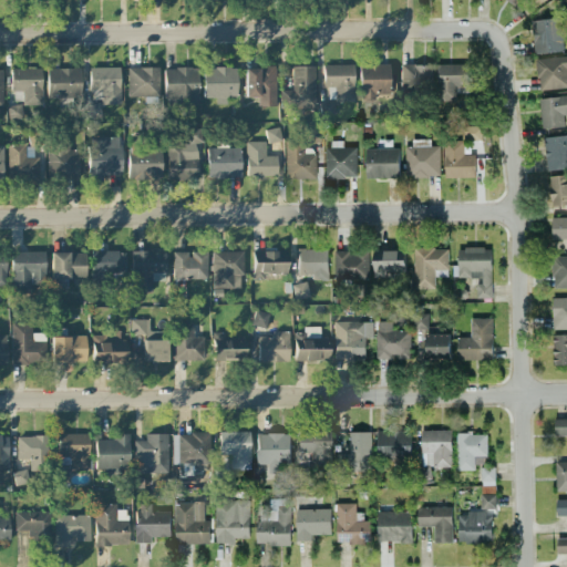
[(564,51),(562,18),(532,19),(533,52),(564,51)]
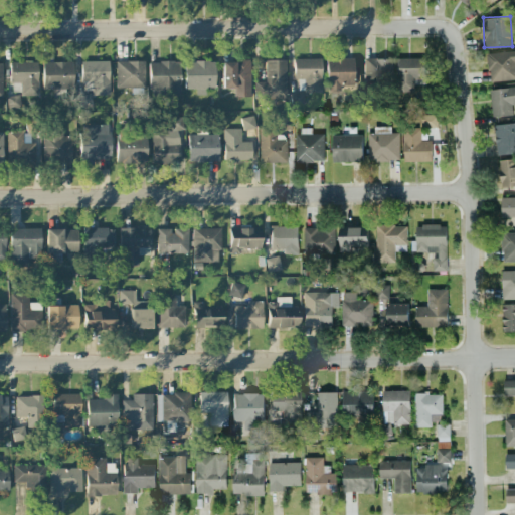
[(489,80),(514,77),(514,50),(486,52),(489,80)]
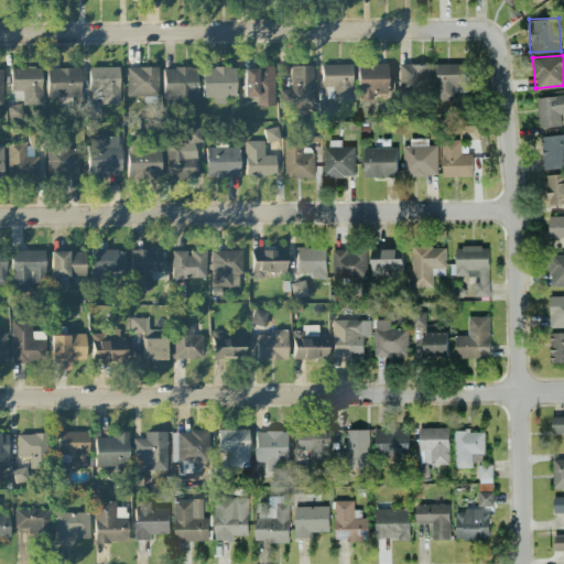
[(465,64),(437,63),(436,93),(465,94),(465,64)]
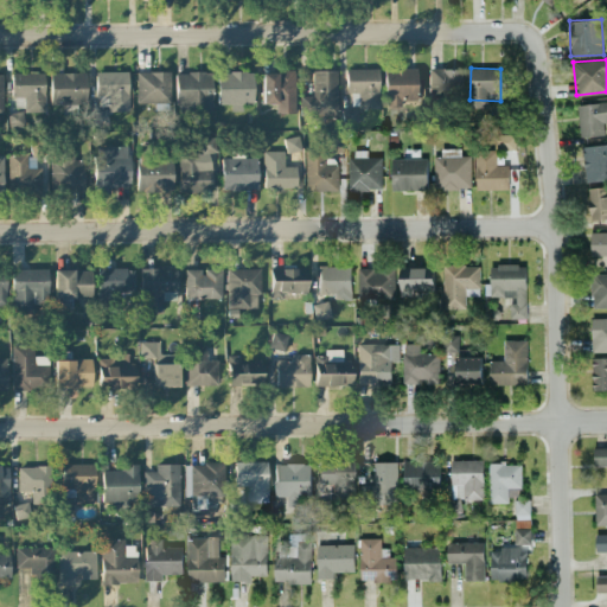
[(379,70),(346,69),(346,94),(359,94),(358,109),(378,109),(379,70)]
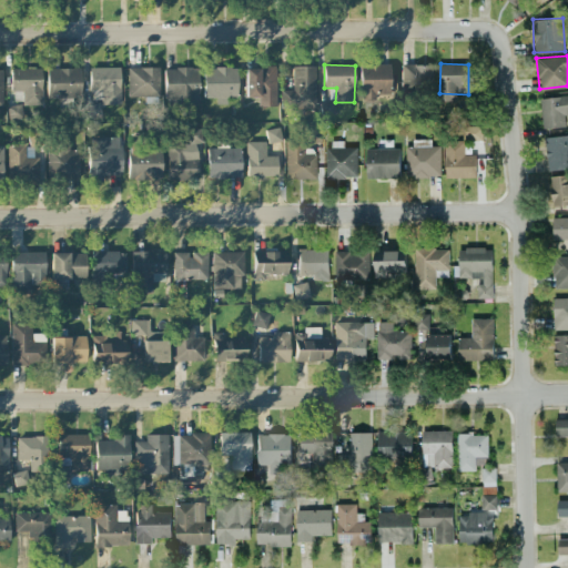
[(391,94),(389,64),(359,66),(361,101),(375,101),(375,94),(391,94)]
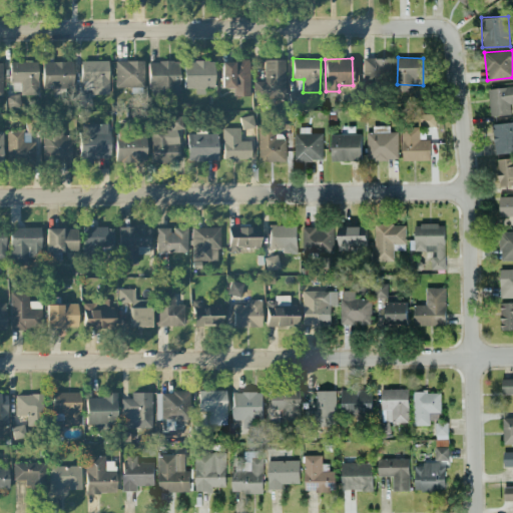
[(362,59),(363,81),(395,80),(394,58),(362,59)]
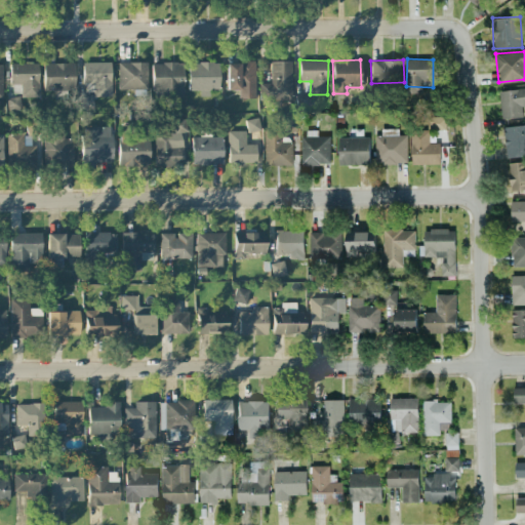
[(226,63),(227,90),(239,90),(239,98),(255,98),(255,62),(226,63)]
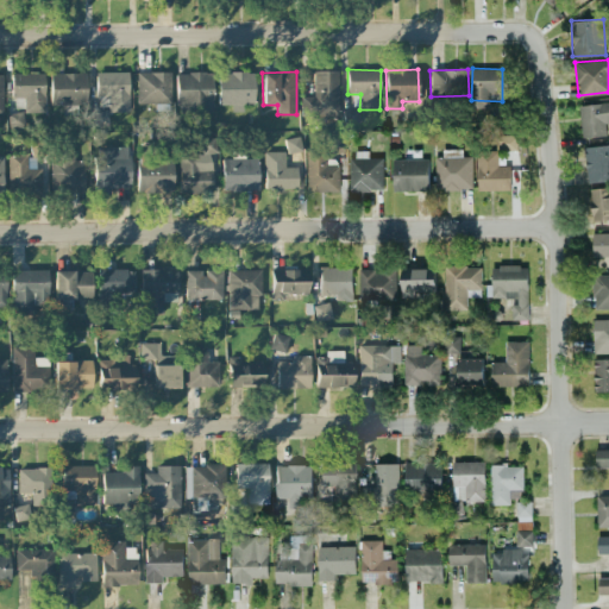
[(301,117),(339,115),(338,71),(313,71),(313,96),(301,98),(301,117)]
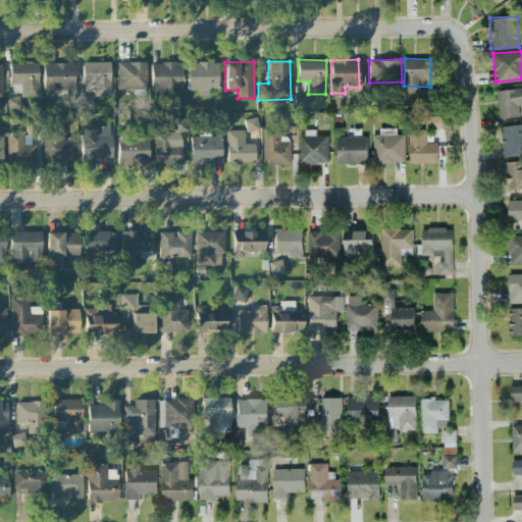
[(110,62),(83,62),(83,96),(80,96),(80,108),(92,108),(92,97),(110,97),(110,62)]
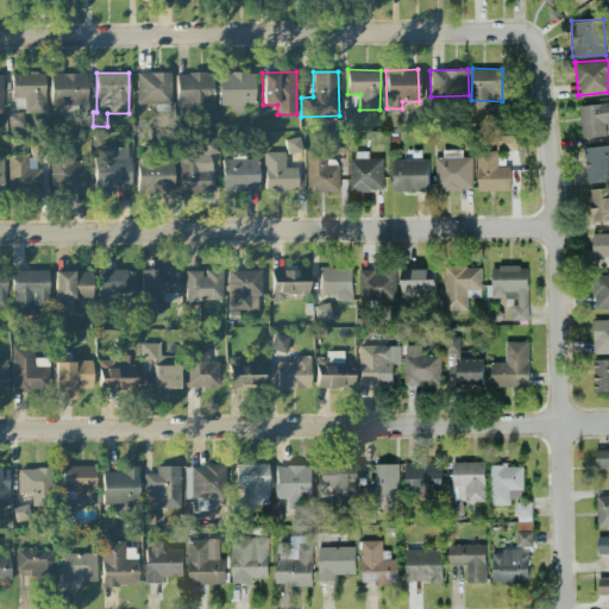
[(137,105),(171,104),(170,73),(136,73),(137,105)]
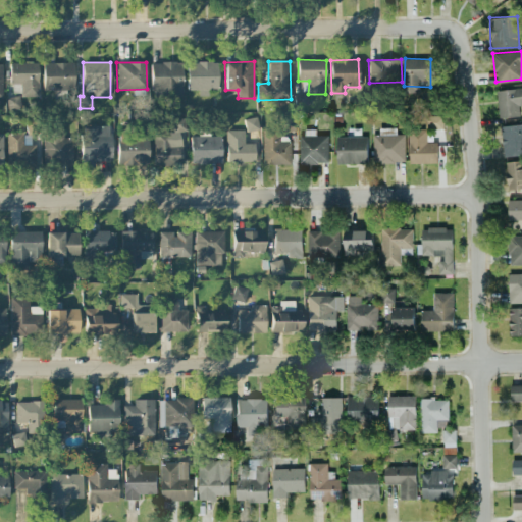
[(151,63),(152,97),(183,97),(181,62),(151,63)]
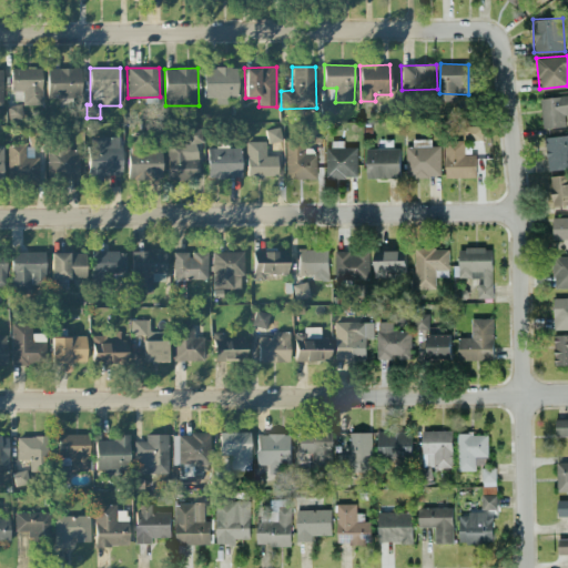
[(203,98),(215,98),(215,103),(226,104),(227,97),(236,97),(237,68),(204,68),(203,98)]
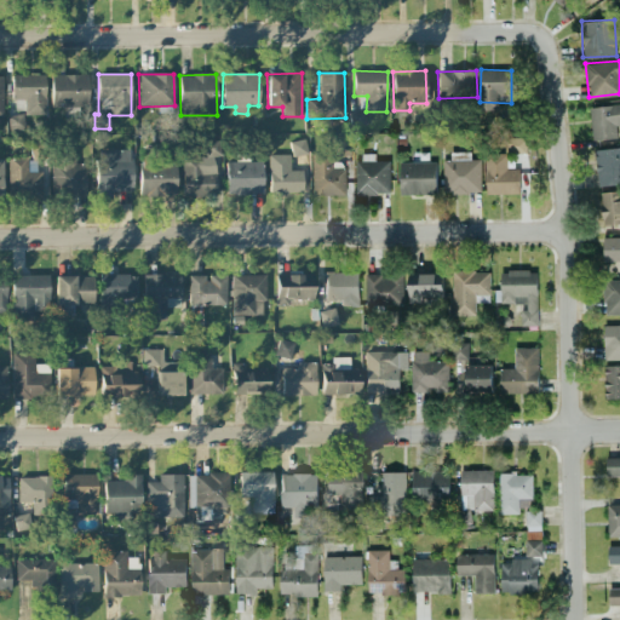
[(46,115),(45,75),(12,75),(12,101),(24,101),(24,115),(46,115)]
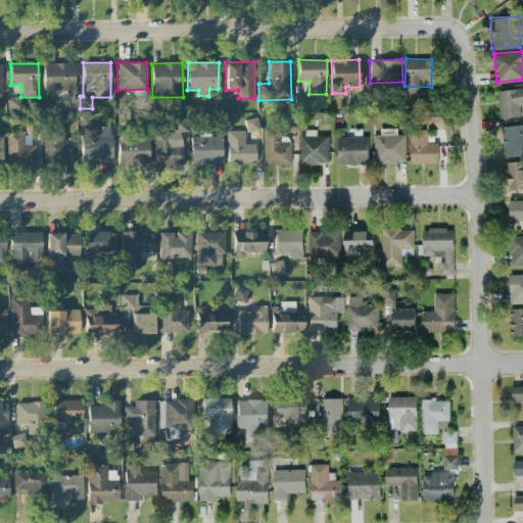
[(43,63),(43,91),(75,90),(74,63),(43,63)]
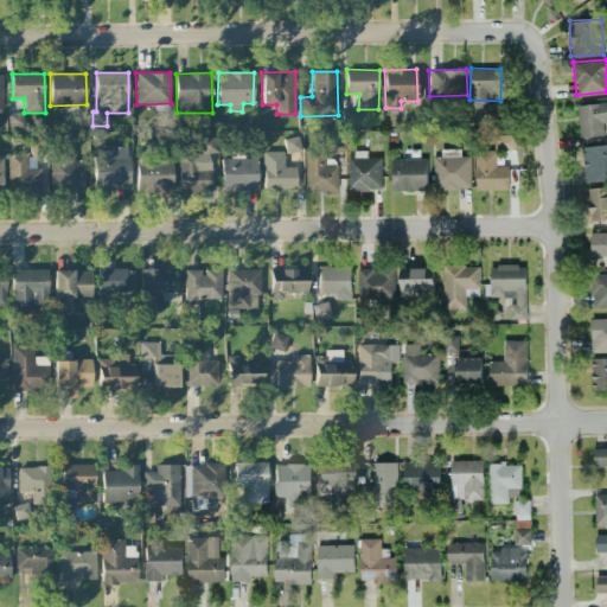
[(604,135),(602,123),(606,122),(606,101),(576,106),(581,138),(604,135)]
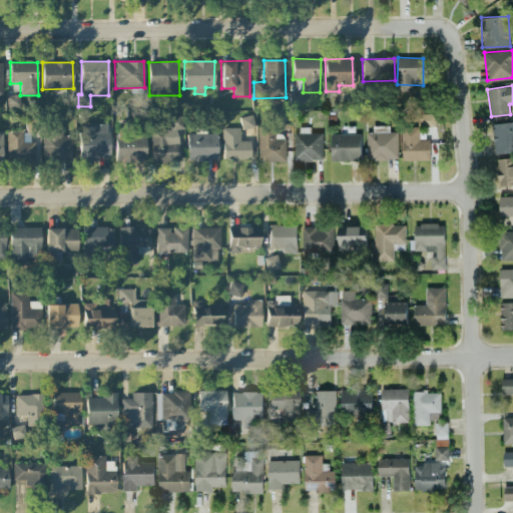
[(435,113),(418,113),(418,126),(435,126),(435,113)]
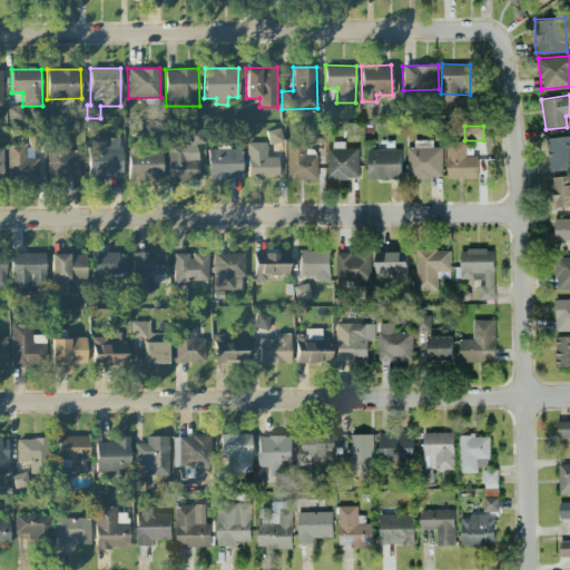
[(267,130),(268,144),(283,141),(281,128),(267,130)]
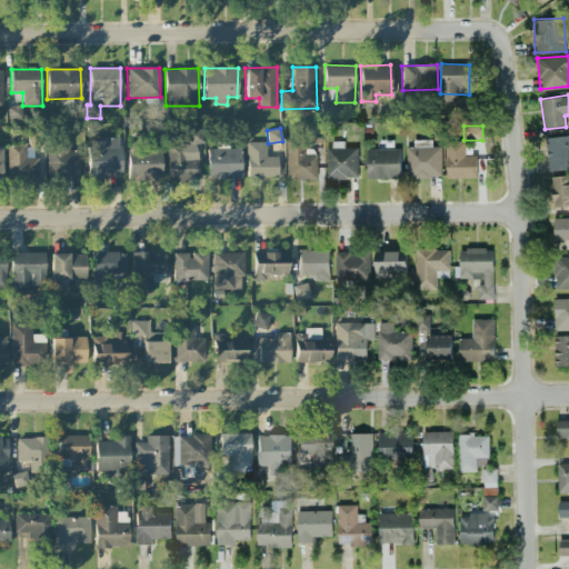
[(168,180),(203,179),(202,136),(188,137),(189,145),(167,145),(168,180)]
